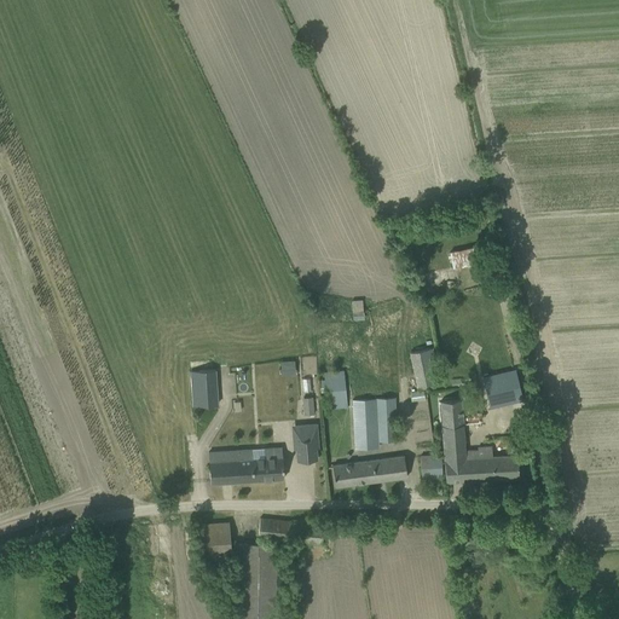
[(449,252),(452,268),(476,264),(473,247),(449,252)]
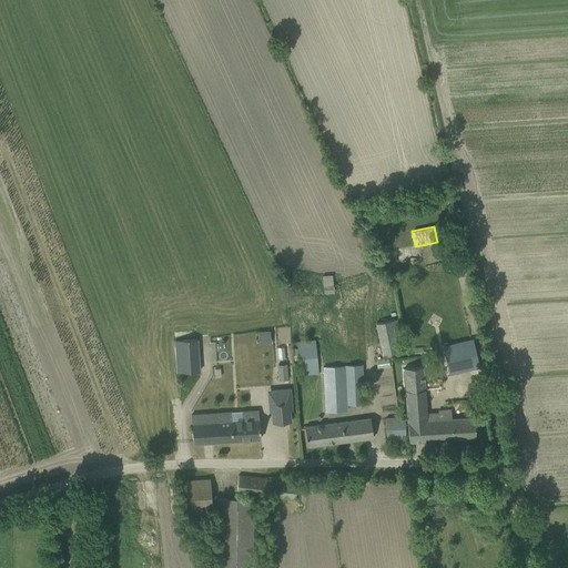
[(322,276),(323,293),(333,292),(332,275),(322,276)]
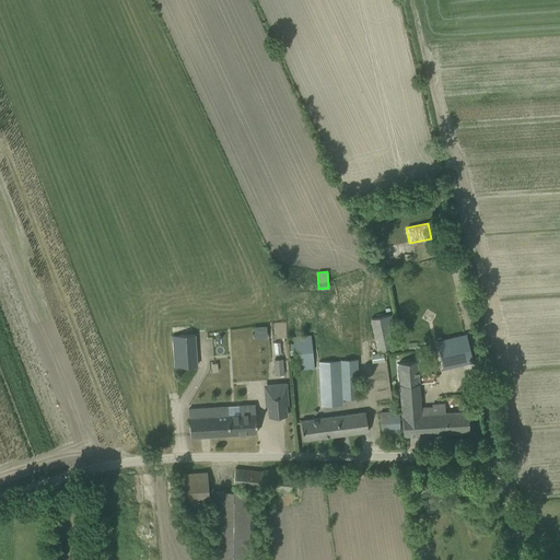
[(370,318),(376,350),(398,346),(392,314),(370,318)]
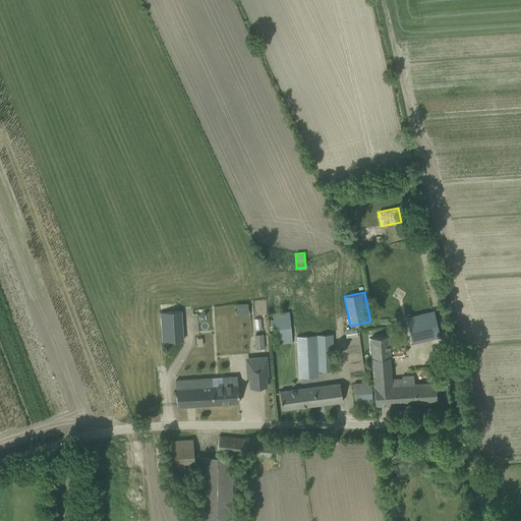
[(247,303),(235,304),(236,315),(248,314),(247,303)]
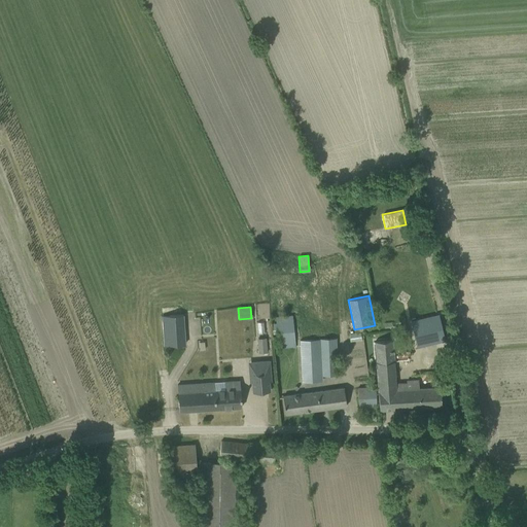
[(162,316),(164,346),(184,344),(182,315),(162,316)]
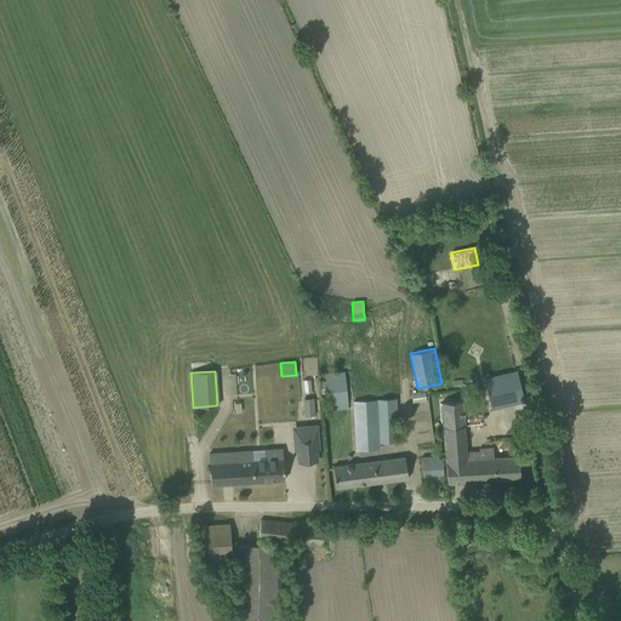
[(324,374),(328,410),(348,408),(345,371),(324,374)]
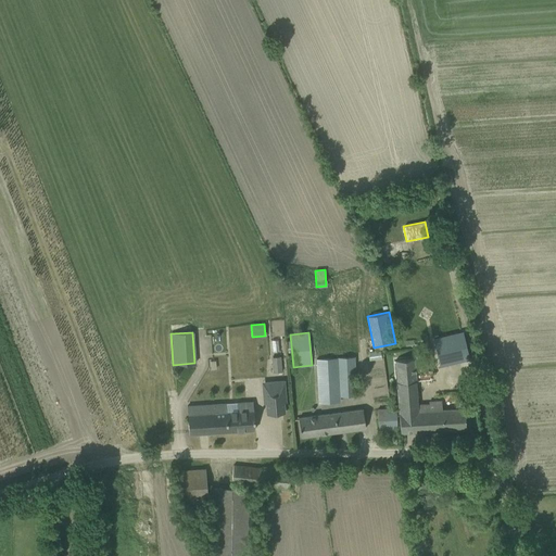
[(369,361),(381,358),(380,351),(368,352),(369,361)]
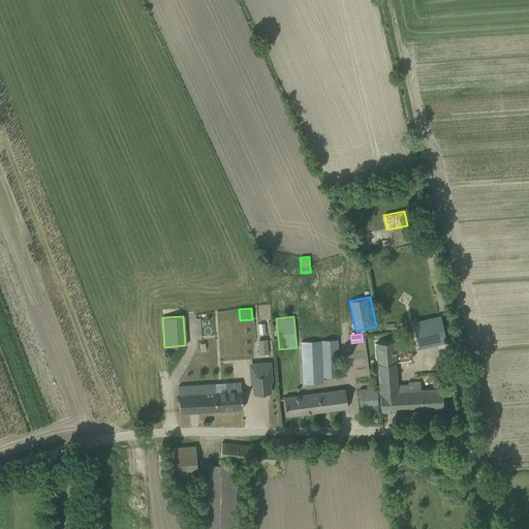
[(320,339),(320,340),(300,341),(302,383),(323,382),(323,377),(339,376),(338,366),(336,366),(335,339),(320,339)]
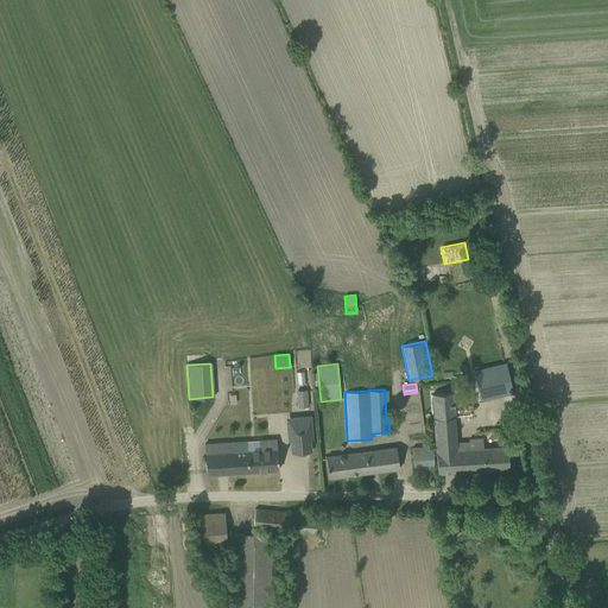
[(297,393),(298,407),(308,407),(306,392),(297,393)]
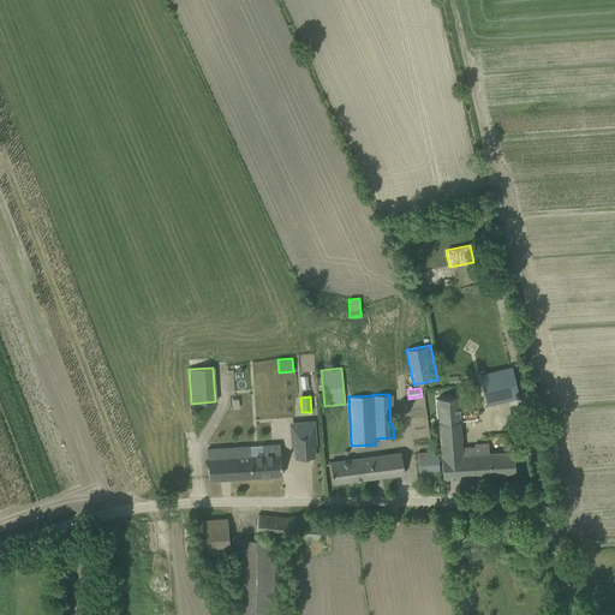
[(475,446),(461,447),(458,396),(439,398),(442,479),(514,475),(513,451),(489,452),(488,442),(473,443),(475,446)]
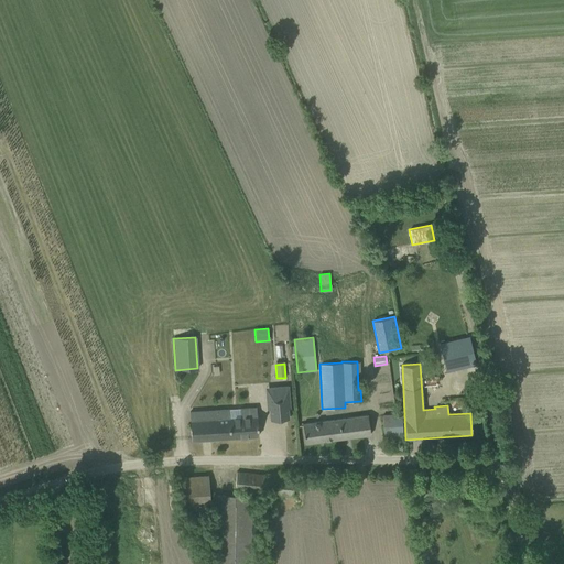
[(288,408),(290,408),(288,386),(278,387),(279,400),(269,400),(270,420),(289,418),(288,408)]
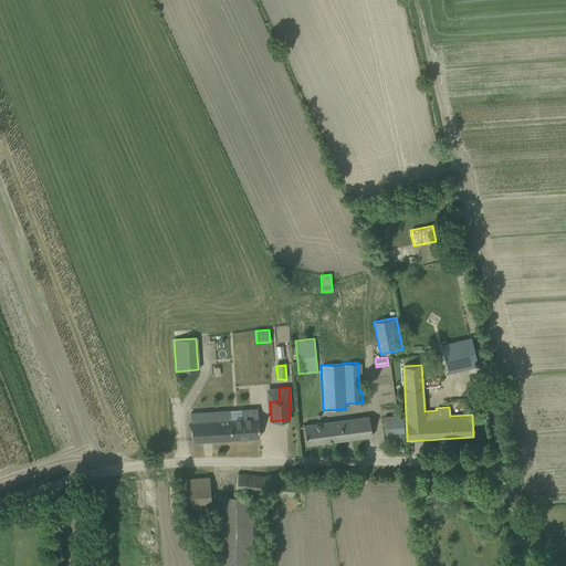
[(188,413),(189,422),(190,442),(259,438),(258,418),(252,418),(251,409),(241,410),(242,419),(230,420),(229,411),(188,413)]
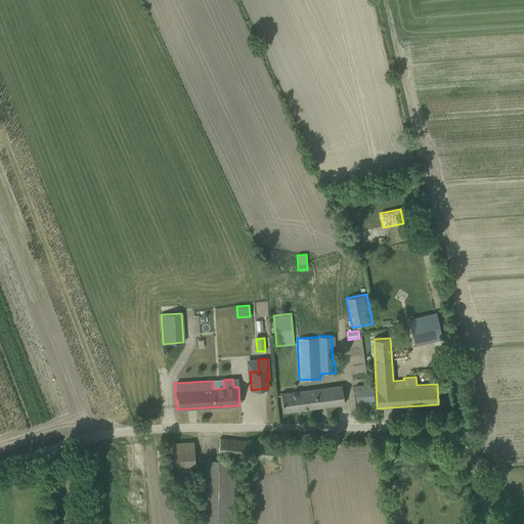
[(354,385),(356,405),(375,404),(373,384),(354,385)]
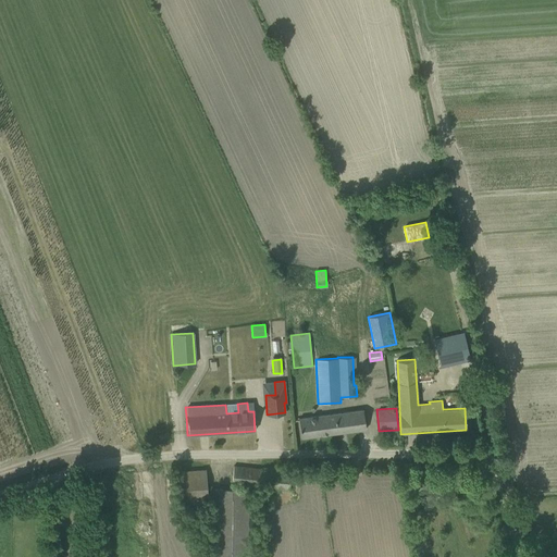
[(299,418),(301,438),(366,429),(362,409),(299,418)]
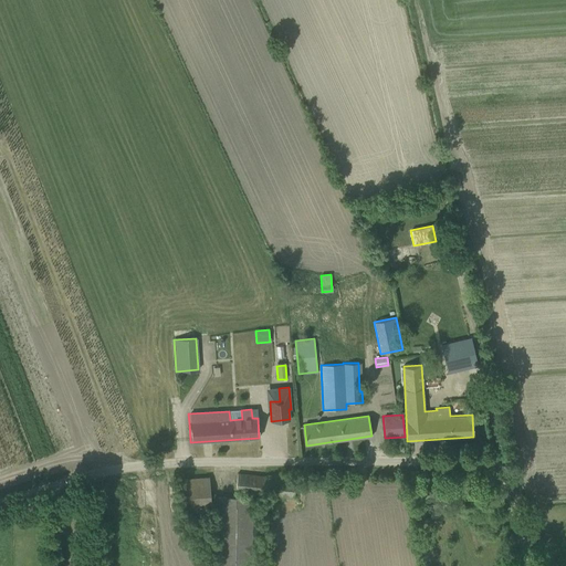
[(334,483),(349,484),(350,471),(336,469),(334,483)]
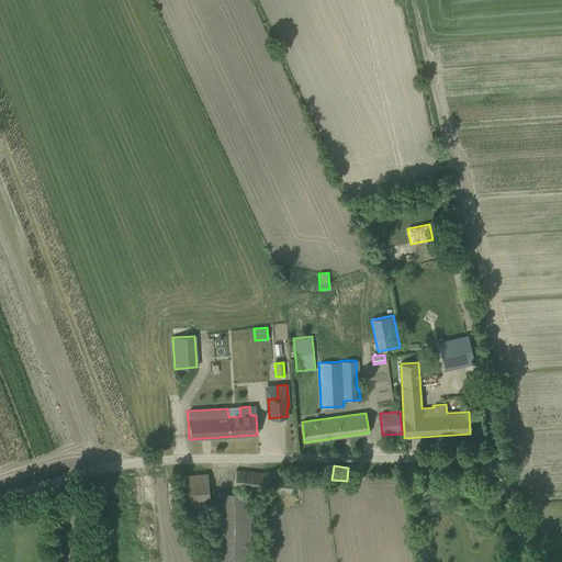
[(211,561),(255,561),(257,493),(255,493),(255,491),(291,495),(293,476),(235,470),(234,489),(234,494),(213,493),(211,561)]
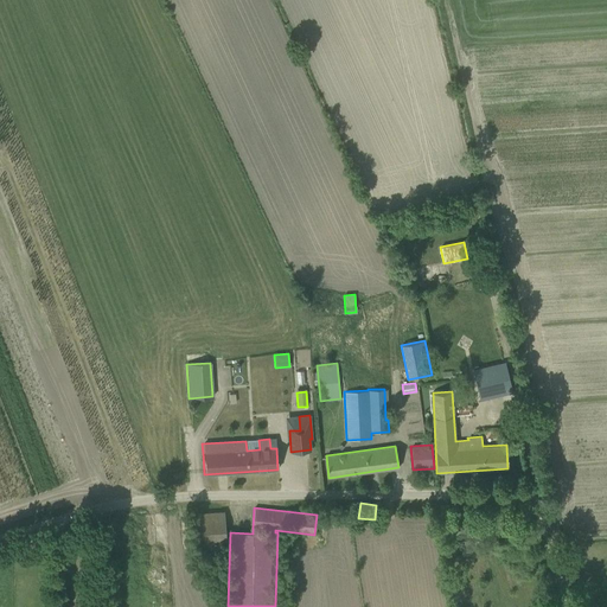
[(195,515),(196,526),(197,551),(227,549),(224,512),(195,515)]
